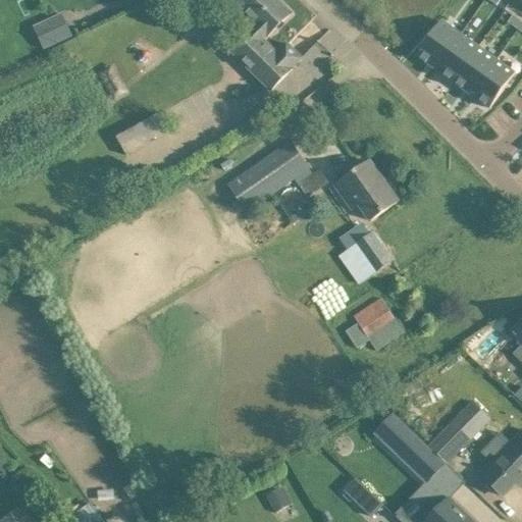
[(230,51),(254,74),(270,91),(288,73),(302,59),(286,44),(277,53),(264,41),(292,14),(277,0),(232,0),(231,1),(256,25),(230,51)]
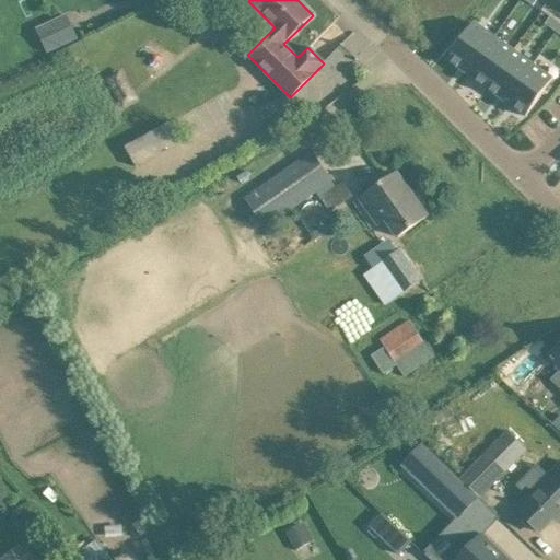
[(45,51),(77,38),(66,13),(34,27),(45,51)]
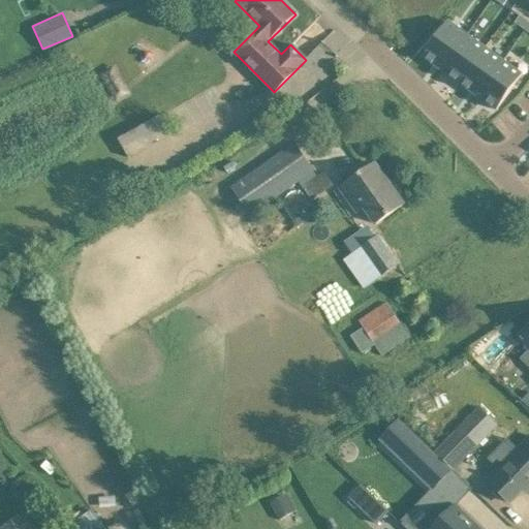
[(528,22),(520,16),(515,23),(525,30),(528,24),(528,22)]
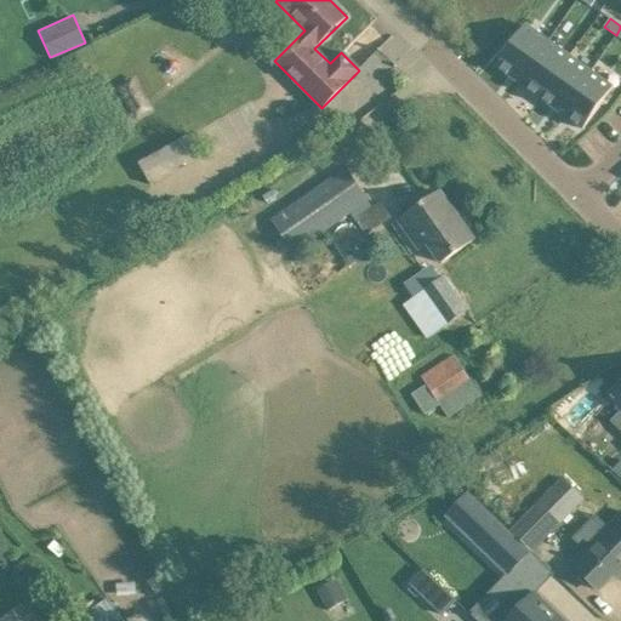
[(525,26),(496,67),(518,83),(547,41),(525,26)]
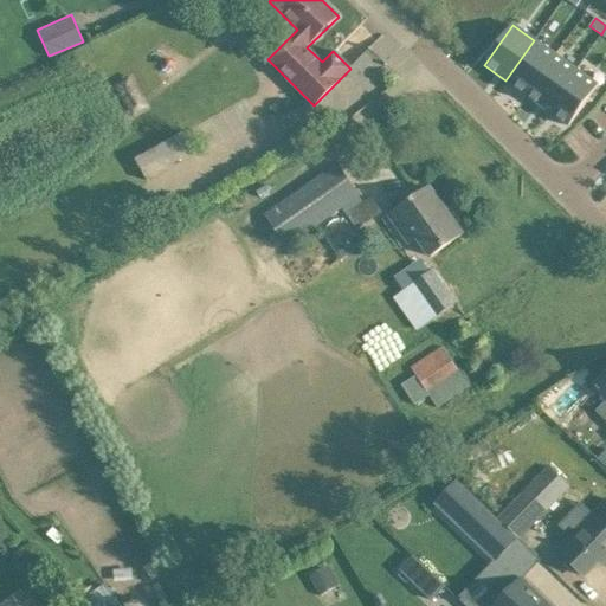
[(534,40),(505,81),(527,96),(555,56),(534,40)]
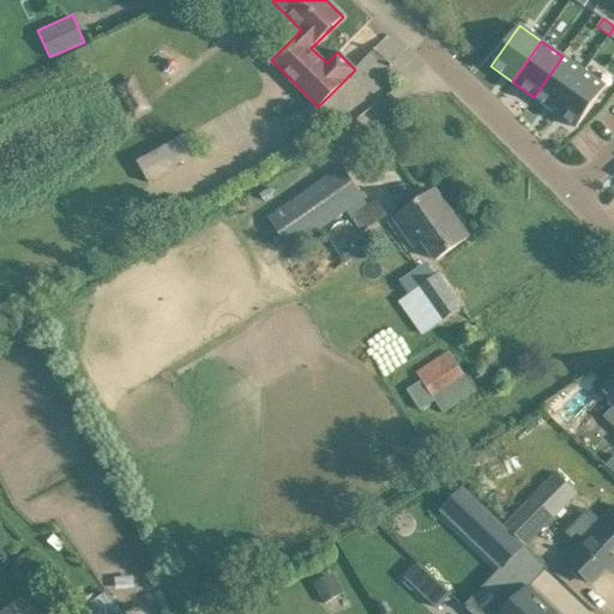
[(563,56),(534,97),(555,113),(584,72),(563,56)]
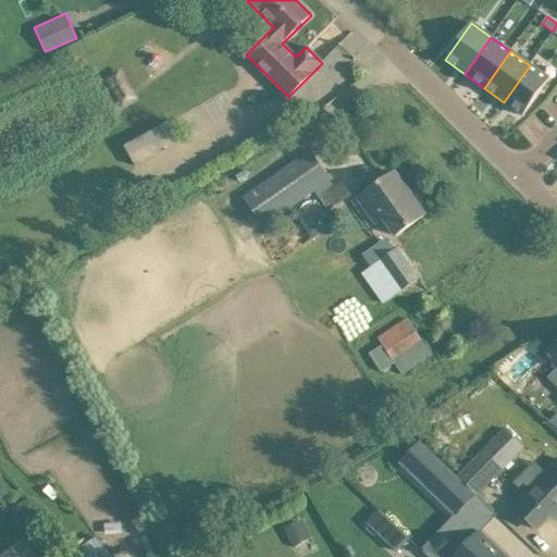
[(530,65),(504,102),(523,116),(549,79),(530,65)]
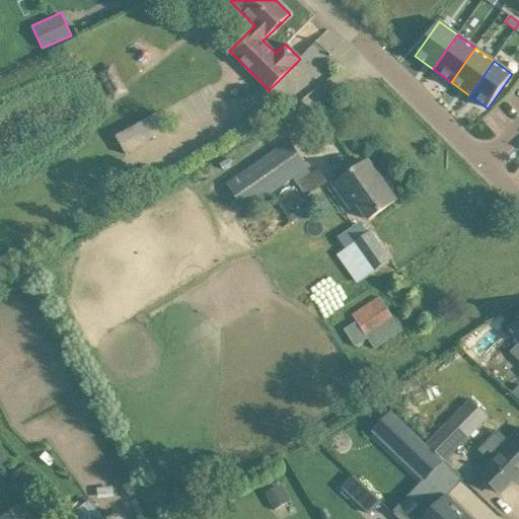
[(105,88),(116,96),(127,84),(113,72),(108,77),(113,80),(105,88)]
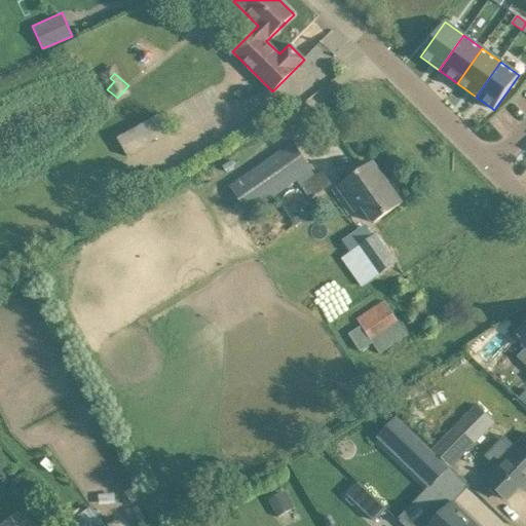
[(130,155),(174,136),(164,116),(121,136),(130,155)]
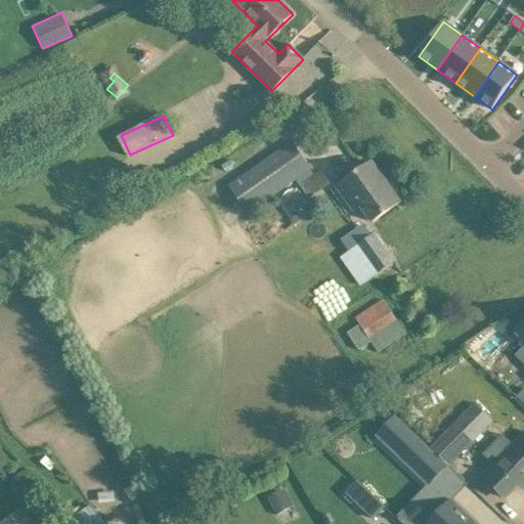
[(229,187),(248,213),(309,169),(292,143),(229,187)]
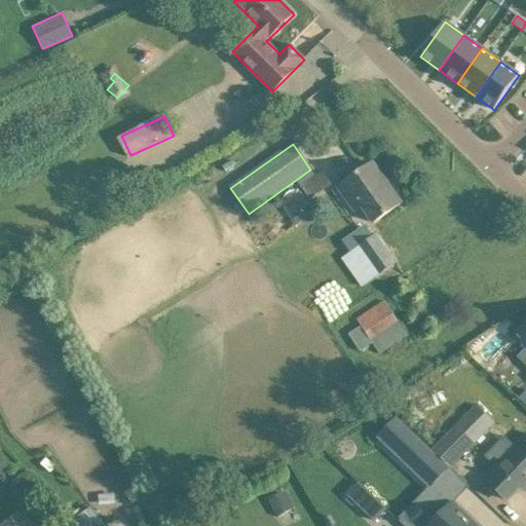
[(338,187),(347,200),(354,212),(362,207),(374,223),(401,203),(372,163),(338,187)]
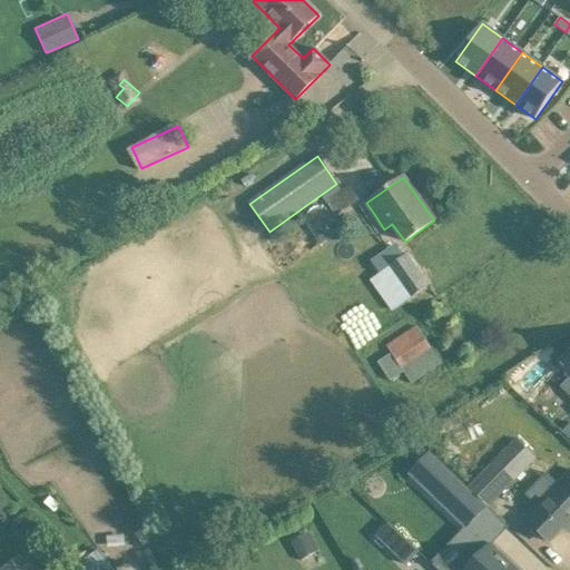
[(326,202),(336,215),(359,199),(349,186),(326,202)]
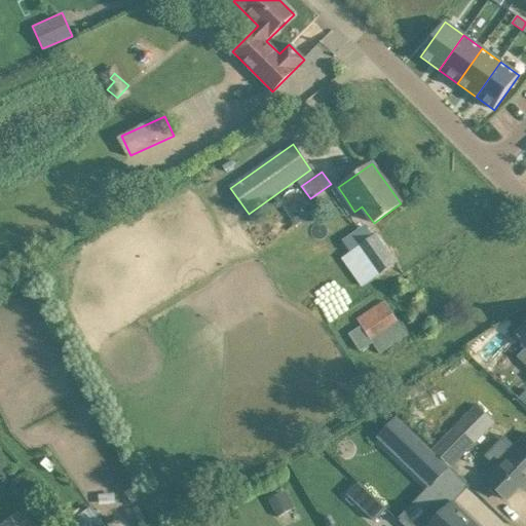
[(304,220),(300,215),(292,220),(296,226),(304,220)]
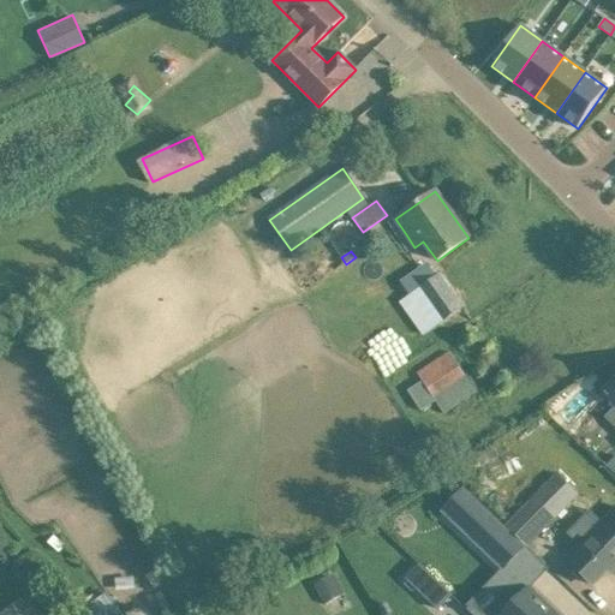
[(463,306),(440,275),(440,274),(436,276),(421,288),(443,321),(463,306)]
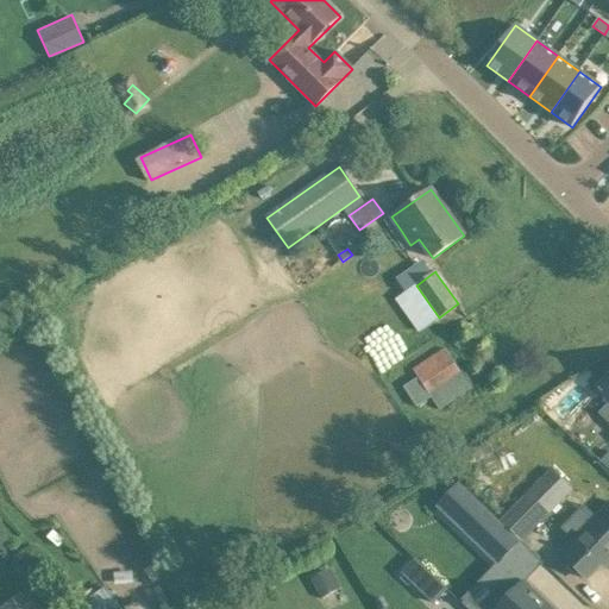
[(431,397),(439,410),(471,389),(445,349),(414,369),(419,377),(403,387),(416,407),(431,397)]
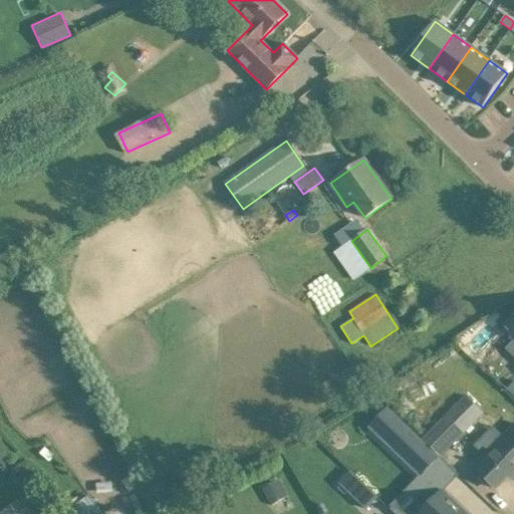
[(513,316),(505,326),(513,333),(513,316)]
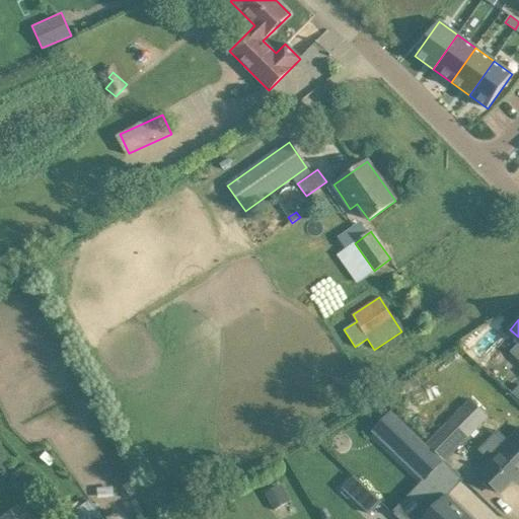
[(438,430),(426,443),(443,460),(488,417),(468,398),(438,430)]
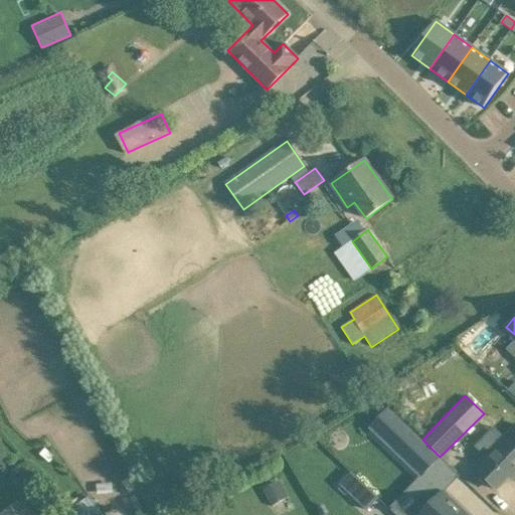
[(375,421),(369,428),(384,444),(419,477),(421,479),(441,459),(422,441),(422,440),(388,408),(375,421)]
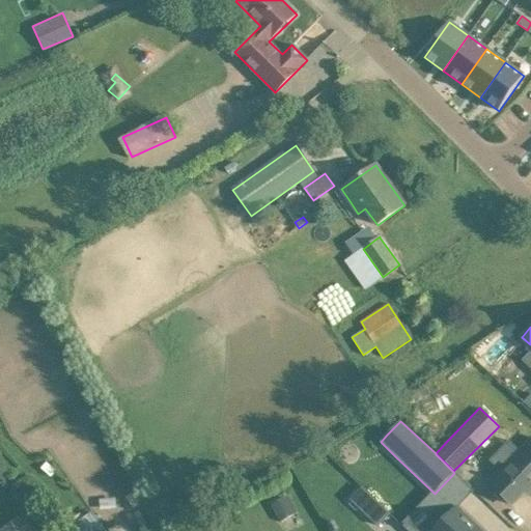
[(511,445),(493,465),(505,476),(494,487),(510,504),(530,483),(530,440),(520,452),(511,445)]
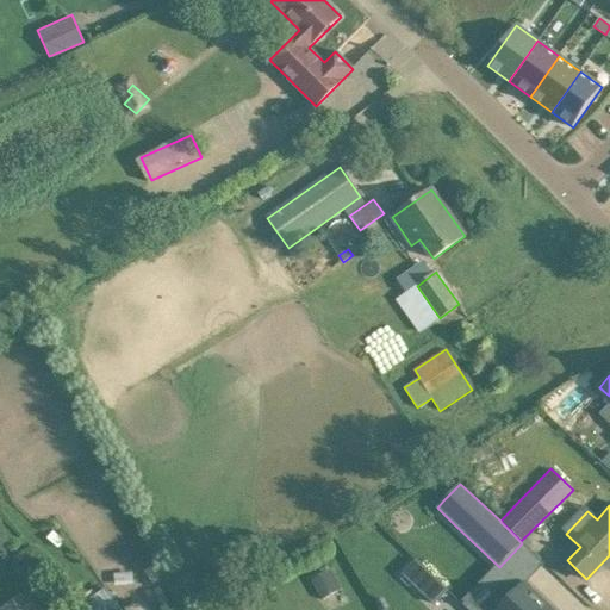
[(417,561),(404,574),(435,604),(448,590),(417,561)]
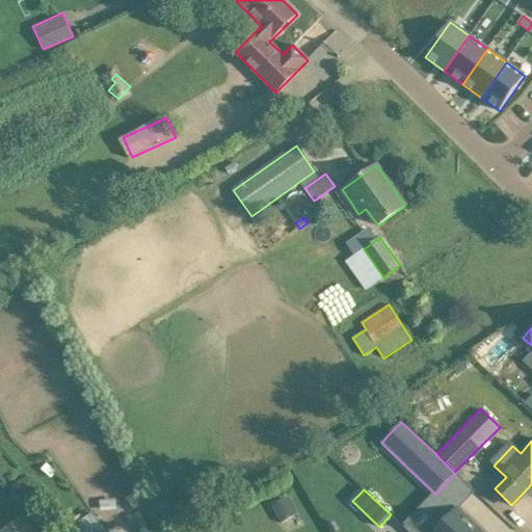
[(437,516),(424,530),(426,531),(480,531),(444,497),(430,510),(437,516)]
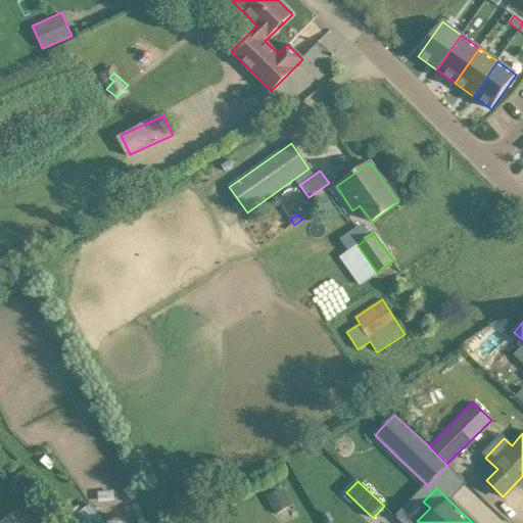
[(279,491),(267,497),(276,514),(288,508),(279,491)]
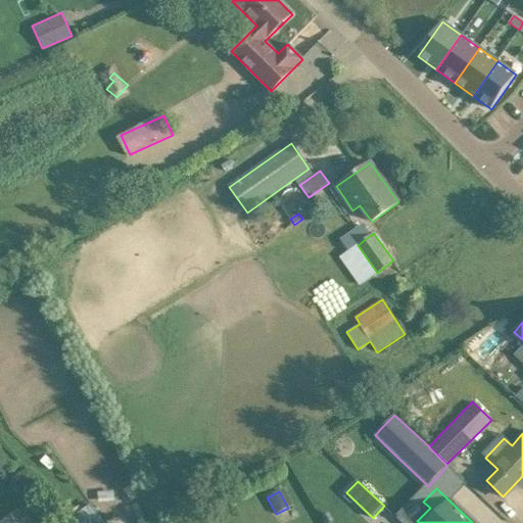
[(0,521),(0,522),(36,522),(24,506),(0,521)]
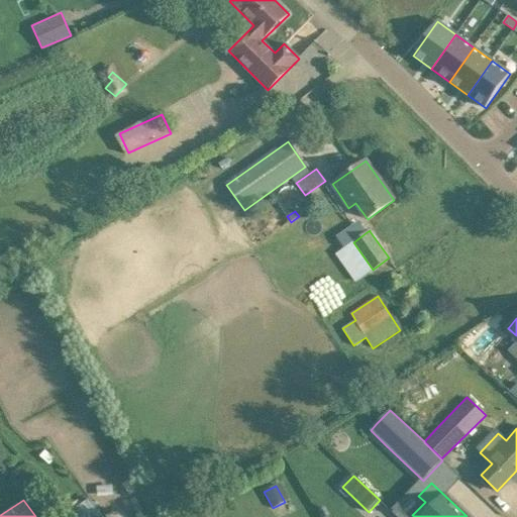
[(82,510),(81,508),(69,516),(88,516),(93,514),(87,506),(82,510)]
